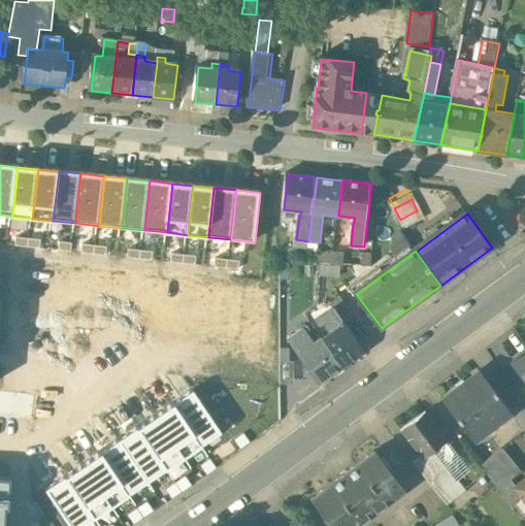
[(334,256),(321,254),(320,265),(323,265),(333,265),(334,256)]
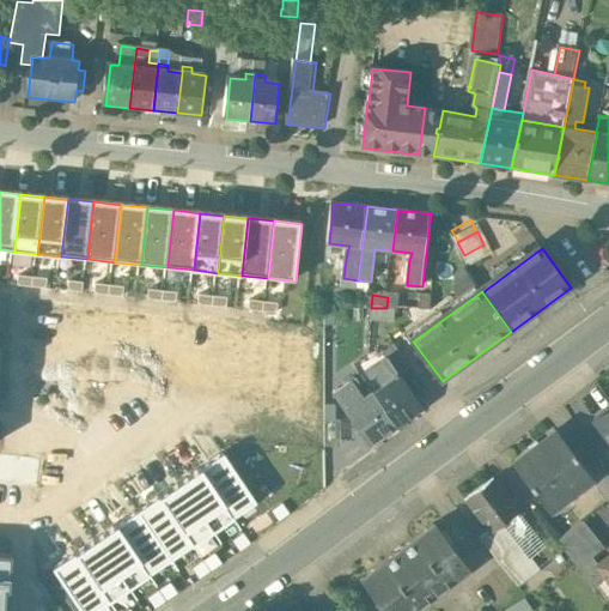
[(432,296),(421,295),(419,310),(431,312),(432,296)]
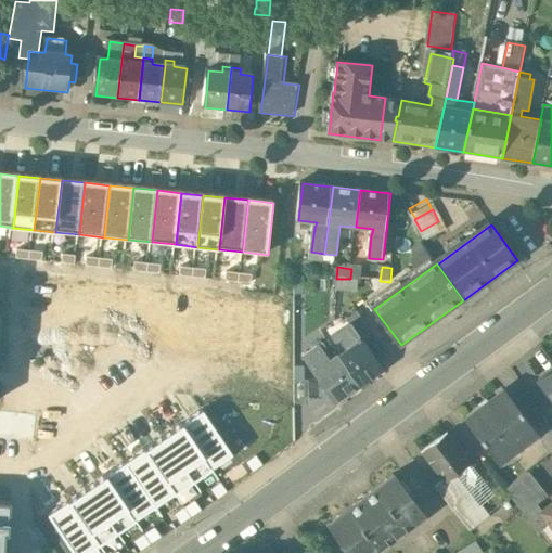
[(350,279),(339,279),(338,292),(360,293),(360,280),(350,279)]
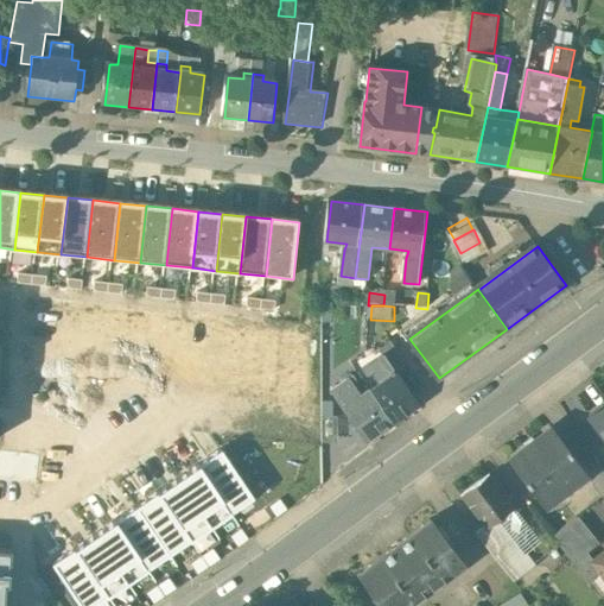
[(411,368),(393,343),(381,352),(386,358),(387,358),(400,377),(411,368)]
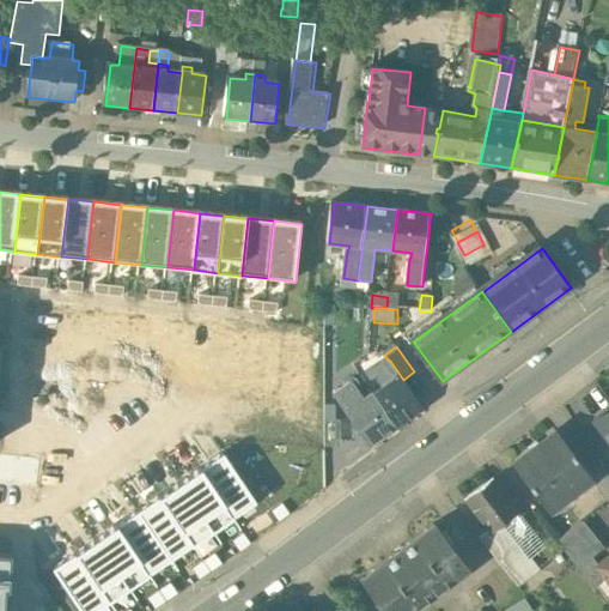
[(403,380),(390,361),(389,361),(370,374),(373,379),(377,375),(385,388),(376,394),(400,429),(425,411),(403,380)]
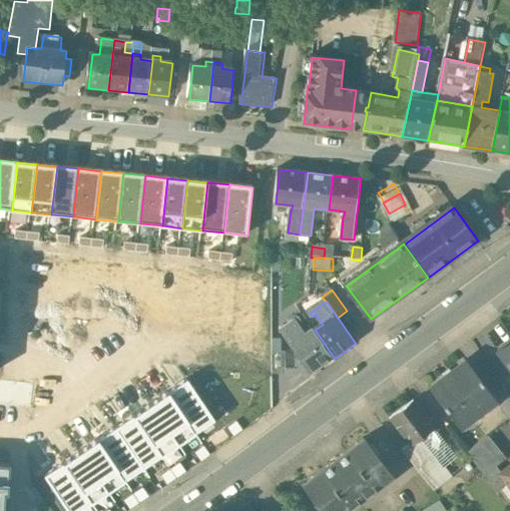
[(335,359),(315,330),(307,336),(302,329),(306,326),(301,319),(283,332),(313,374),(335,359)]
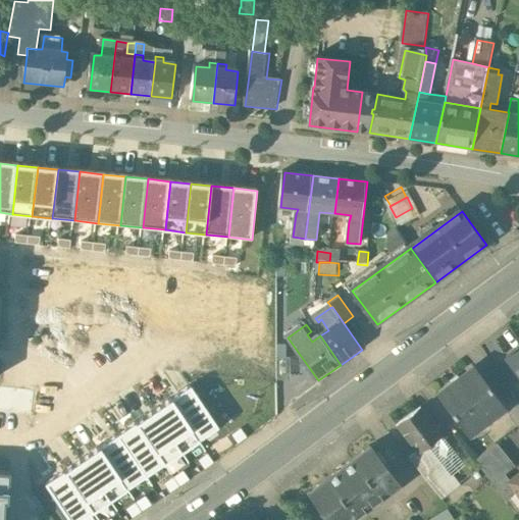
[(518,345),(504,356),(518,377),(518,345)]
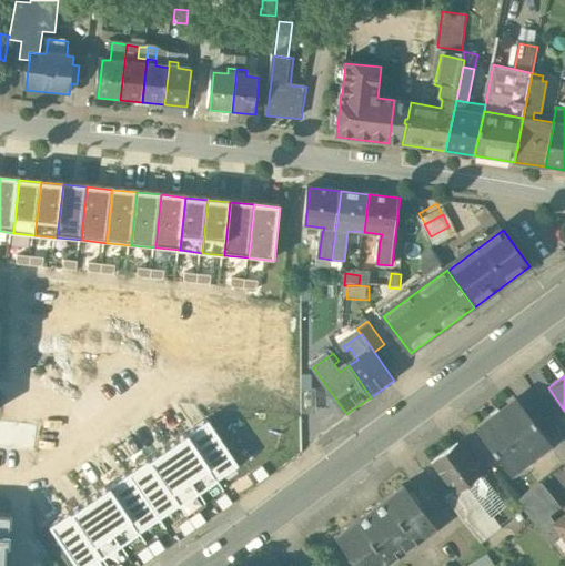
[(552,445),(518,401),(478,432),(512,475),(525,465),(528,470),(542,460),(538,455),(552,445)]
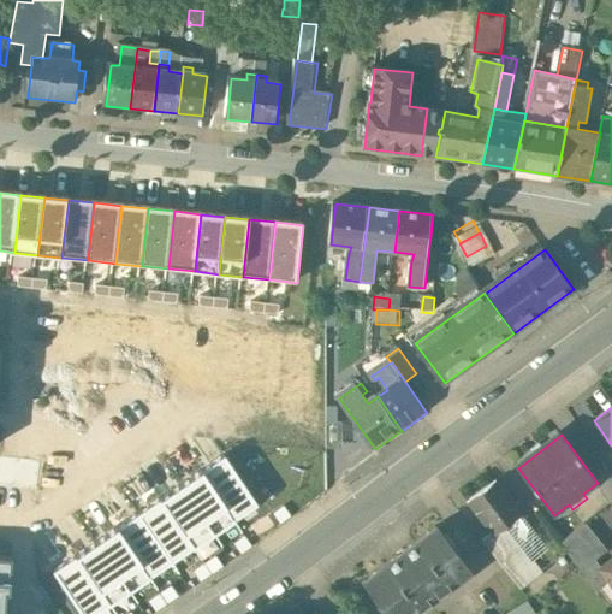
[(227,458),(205,473),(238,524),(261,508),(227,458)]
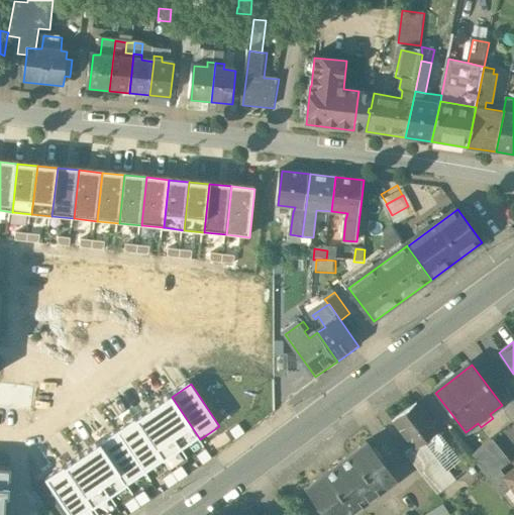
[(172,397),(155,409),(183,450),(200,439),(172,397)]
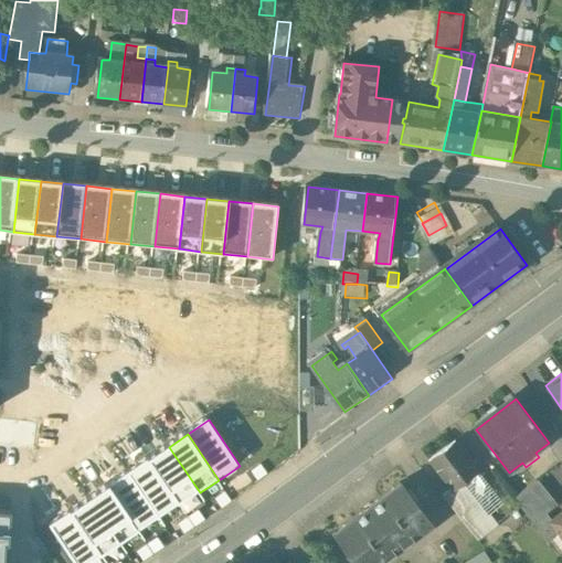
[(456,444),(433,463),(455,490),(456,492),(466,485),(473,492),(481,486),(477,476),(480,474),(456,444)]
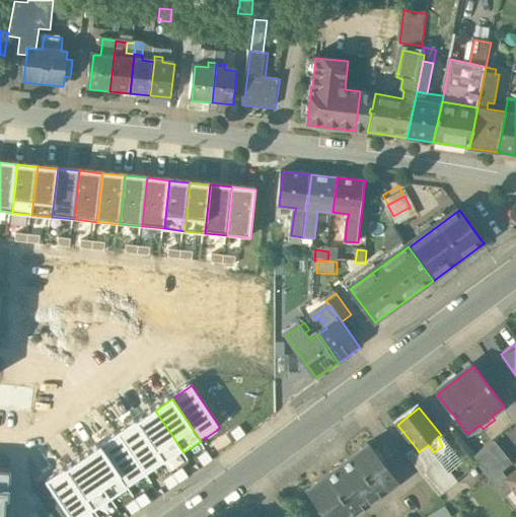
[(138,422),(166,463),(183,452),(155,411),(138,422)]
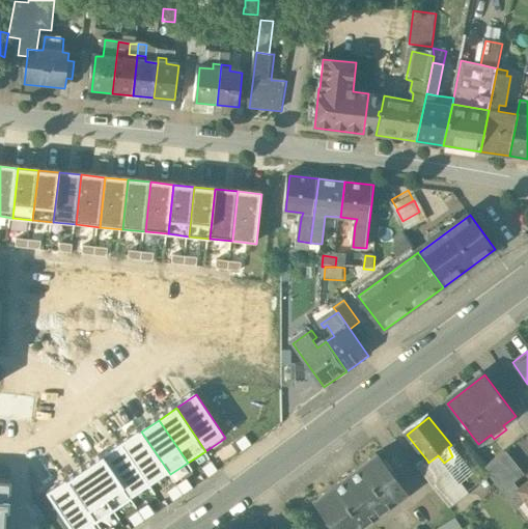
[(141,432),(121,444),(150,488),(170,474),(141,432)]
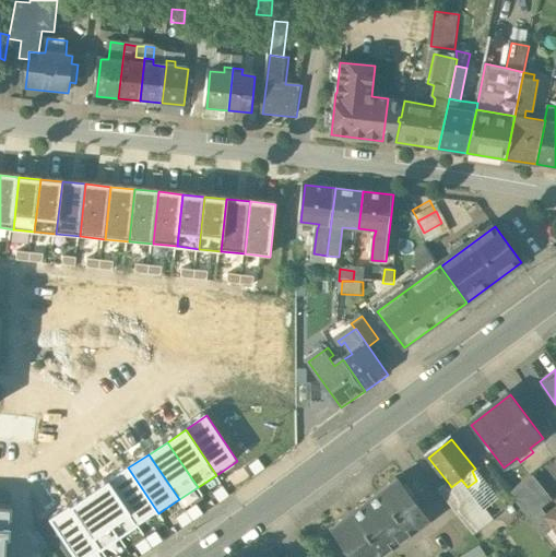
[(108,481),(139,526),(158,513),(128,467),(108,481)]
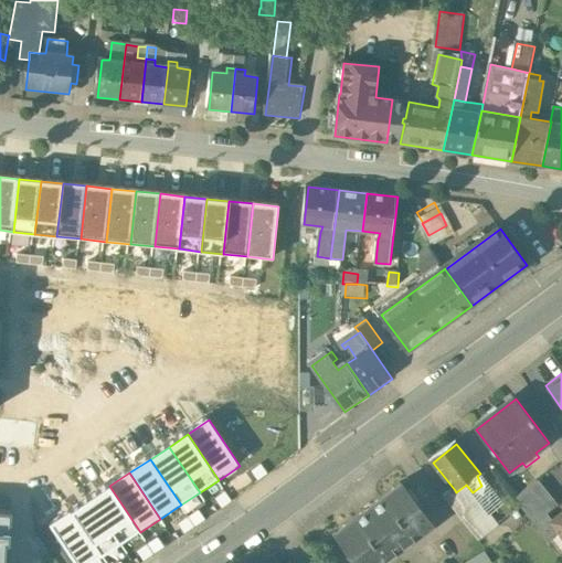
[(558,506),(539,482),(516,500),(539,529),(550,521),(547,516),(558,506)]
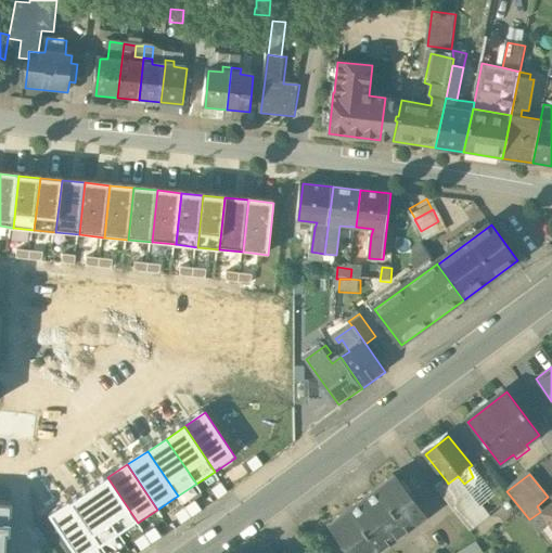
[(397,476),(330,526),(349,552),(381,552),(427,518),(397,476)]
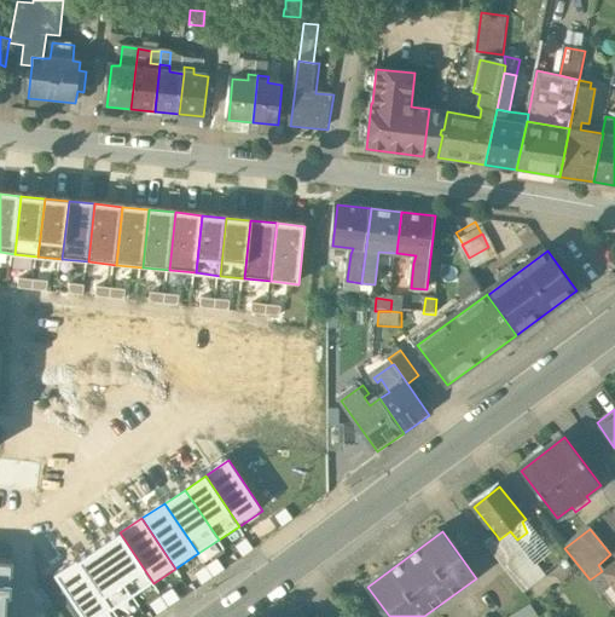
[(510,531),(499,540),(498,537),(487,546),(524,592),(535,583),(531,577),(540,569),(517,540),(510,531)]
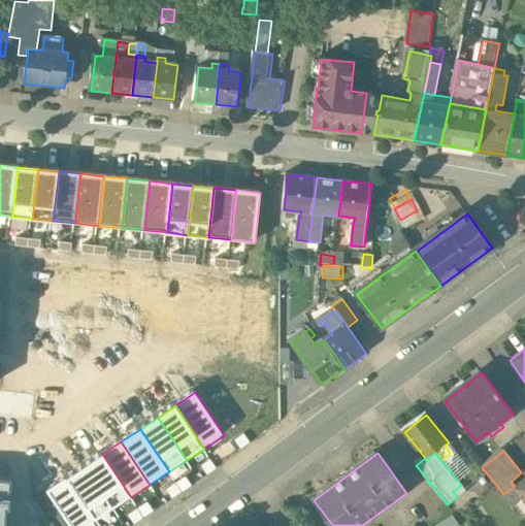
[(102,454),(85,466),(113,510),(131,497),(102,454)]
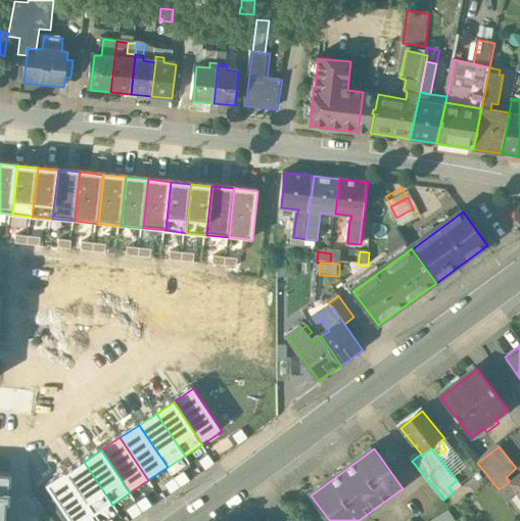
[(66,473),(95,515),(112,505),(84,462),(66,473)]
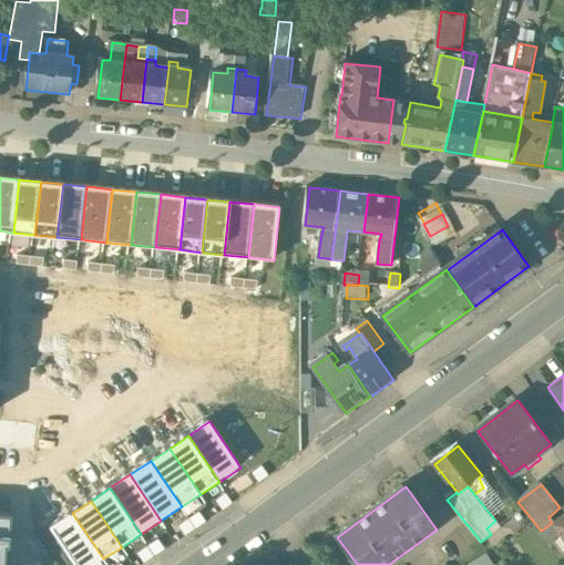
[(13,513),(0,512),(0,564),(6,564),(8,545),(11,546),(13,513)]
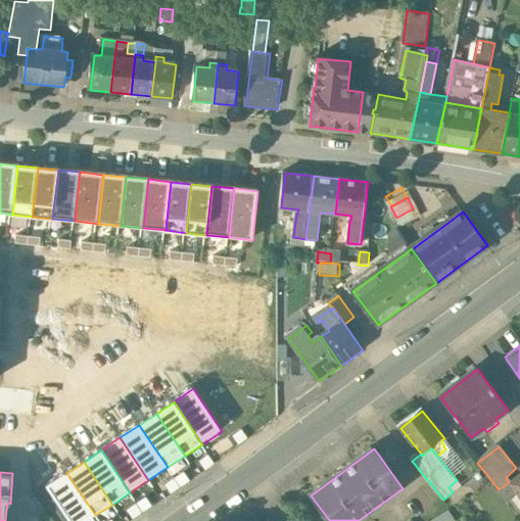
[(87,520),(95,515),(66,473),(46,486),(69,520),(87,520)]
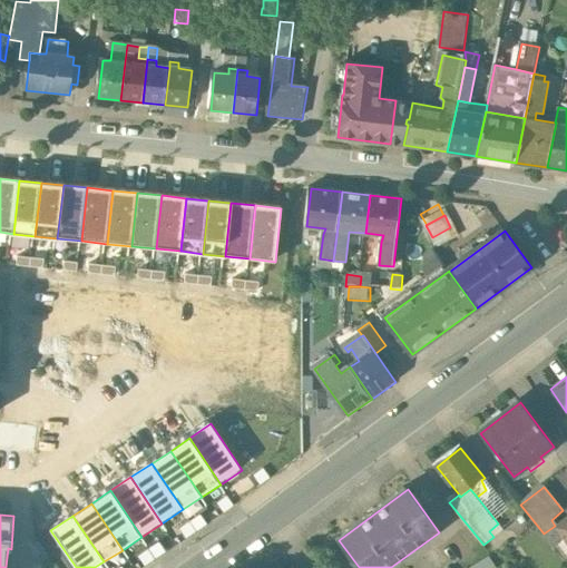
[(489,554),(468,567),(497,567),(489,554)]
